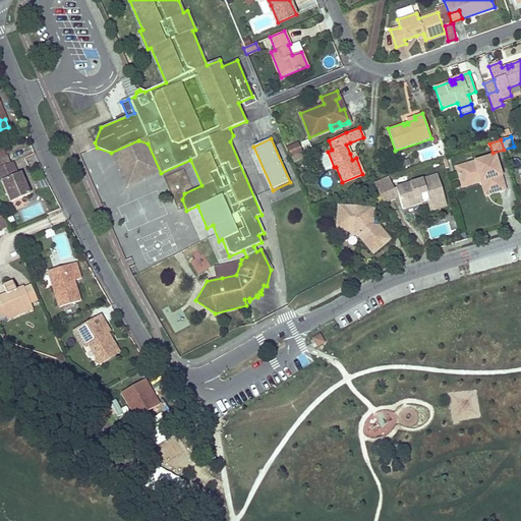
[(138,140),(111,153),(126,187),(161,173),(148,143),(138,140)]
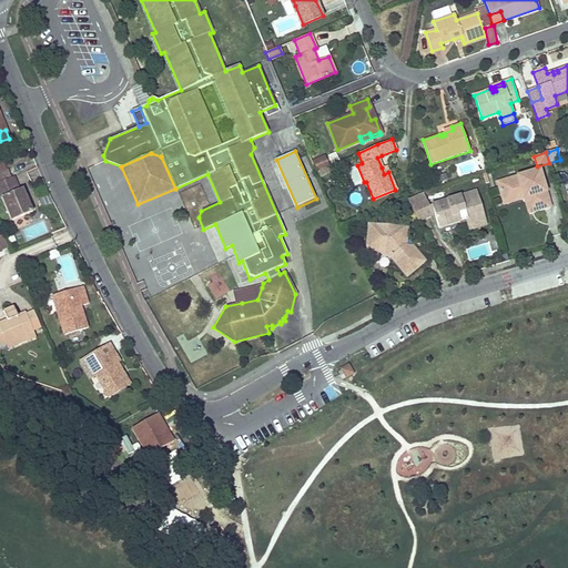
[(324,158),(312,162),(315,171),(327,165),(324,158)]
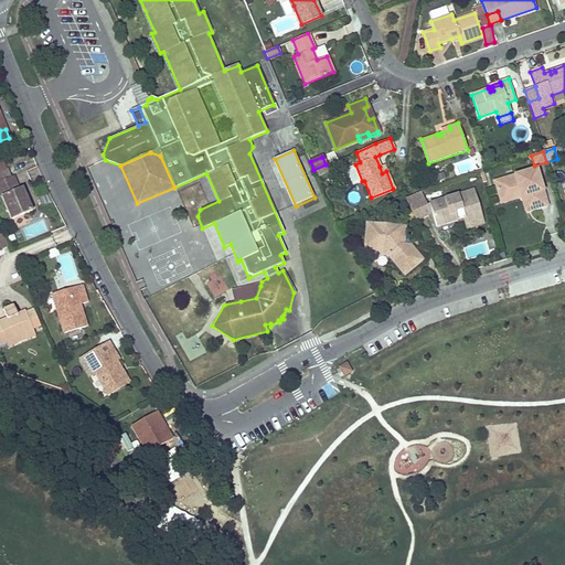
[(12,176),(9,168),(0,171),(0,180),(10,177),(12,176)]
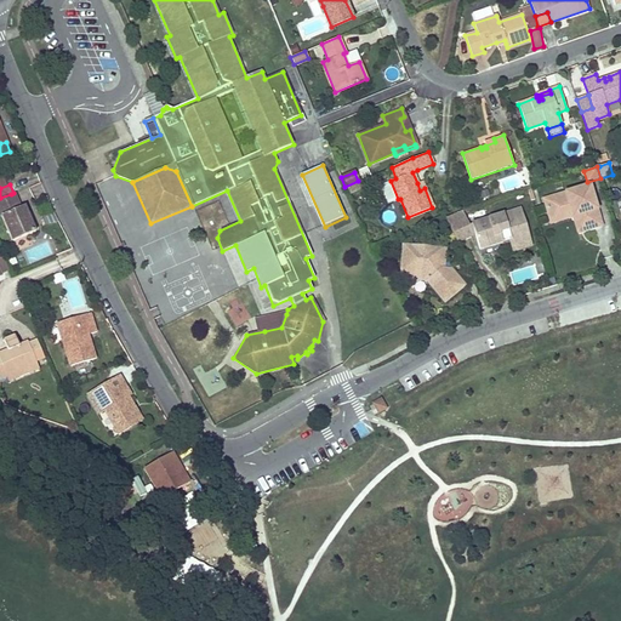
[(543,200),(550,217),(571,211),(574,217),(580,215),(585,231),(602,226),(590,187),(543,200)]
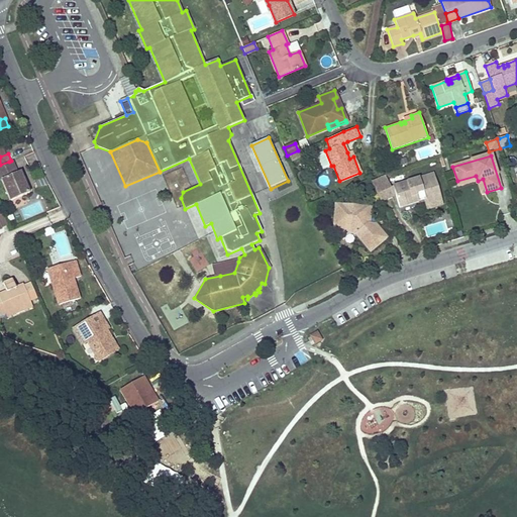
[(9,162),(0,165),(0,179),(8,201),(28,193),(23,182),(21,183),(19,178),(21,177),(19,173),(17,174),(12,161),(11,161),(9,162)]
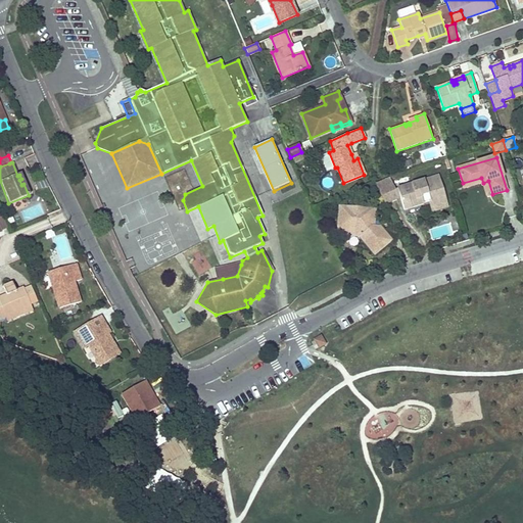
[(403,209),(406,208),(421,204),(424,203),(422,196),(428,195),(430,202),(437,200),(439,207),(447,205),(439,176),(396,189),(403,209)]
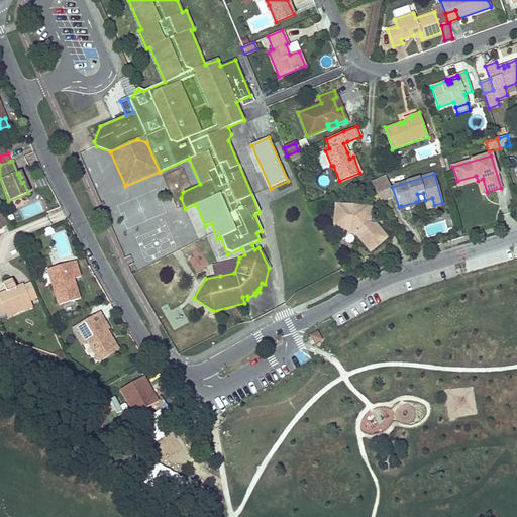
[(476,176),(457,181),(458,186),(478,181),(476,176)]
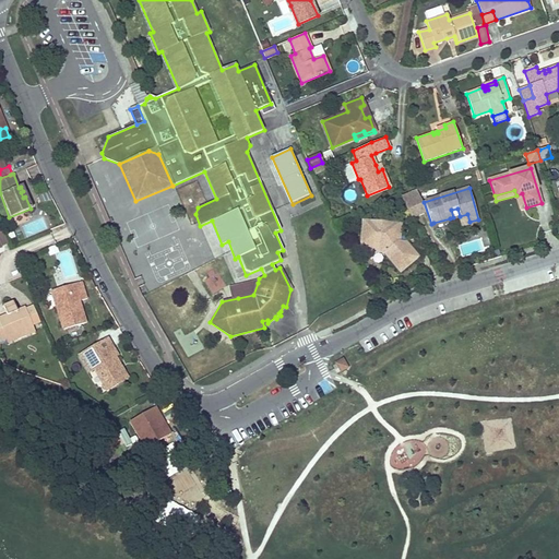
[(522,193),(516,195),(520,210),(526,207),(522,193)]
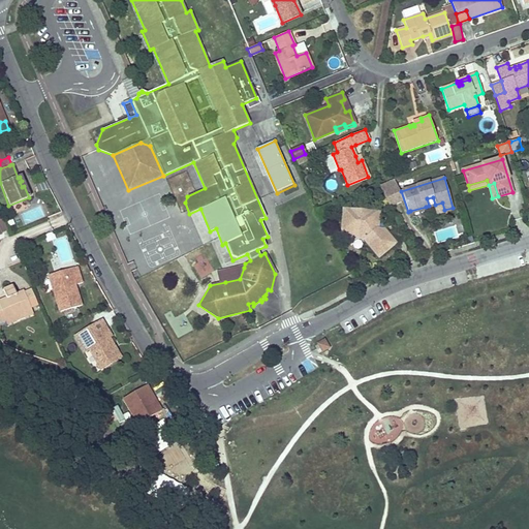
[(427,198),(429,206),(435,205),(433,197),(427,198)]
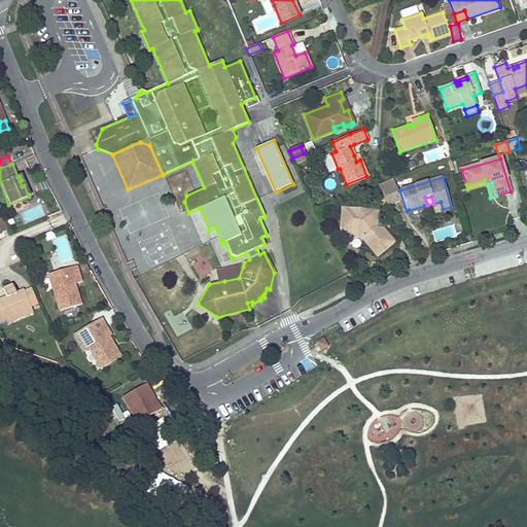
[(424,206),(409,210),(411,219),(426,215),(424,206)]
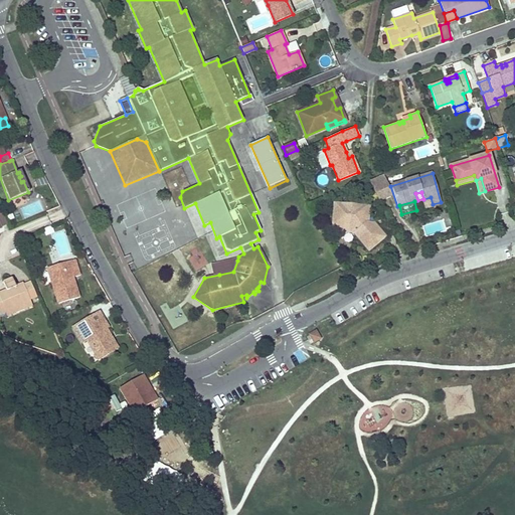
[(334,205),(333,214),(340,215),(340,227),(345,232),(354,232),(368,250),(384,237),(375,224),(367,223),(364,222),(365,216),(368,215),(369,207),(336,204),(334,205)]
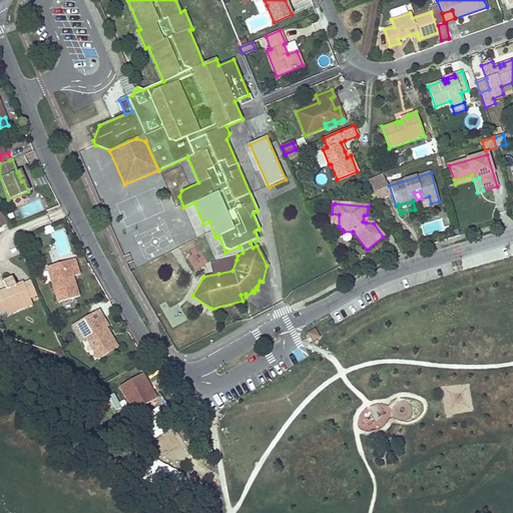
[(332,213),(331,225),(339,226),(339,214),(332,213)]
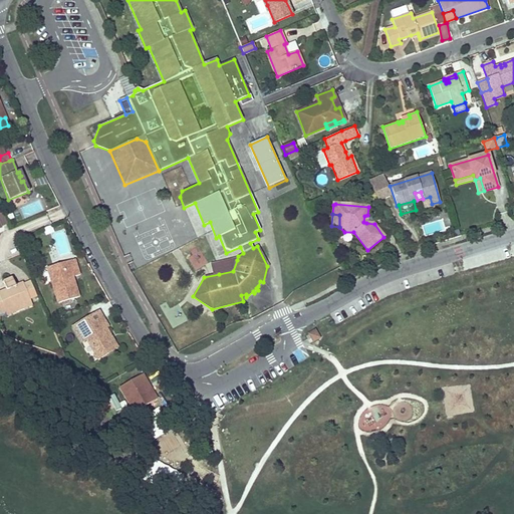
[(54,275),(50,276),(58,303),(76,297),(71,277),(79,275),(75,259),(51,266),(54,275)]
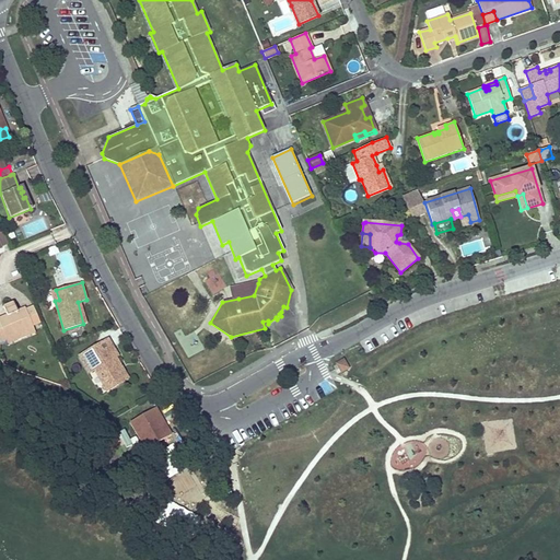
[(16,312),(13,303),(3,306),(7,316),(0,318),(0,340),(4,338),(32,327),(25,310),(24,308),(16,312)]
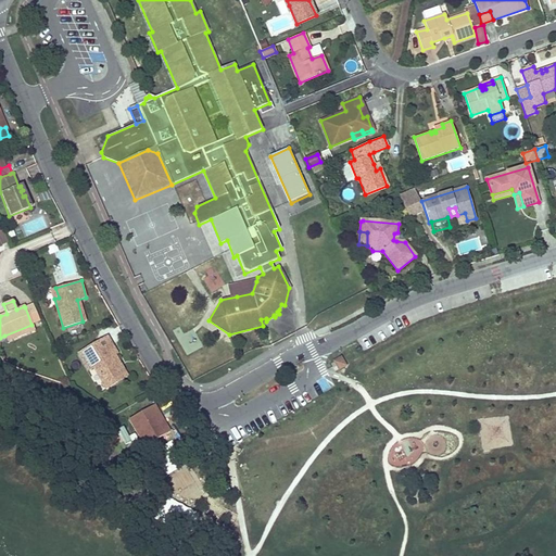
[(39,320),(33,304),(25,307),(32,324),(39,320)]
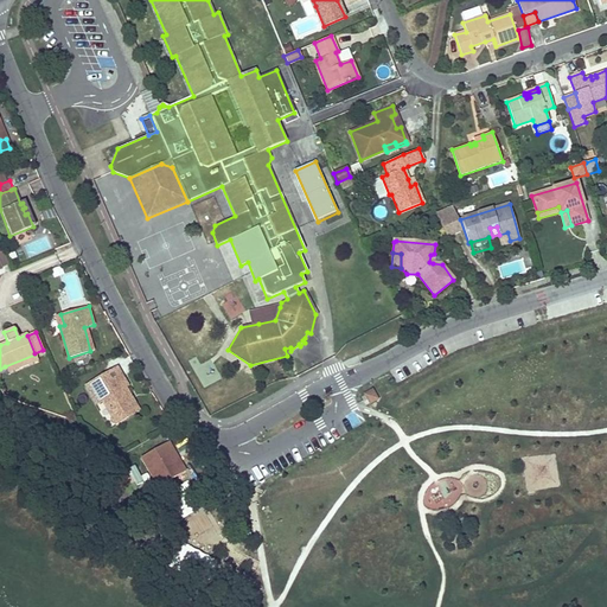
[(34,355),(5,366),(8,376),(39,364),(34,355)]
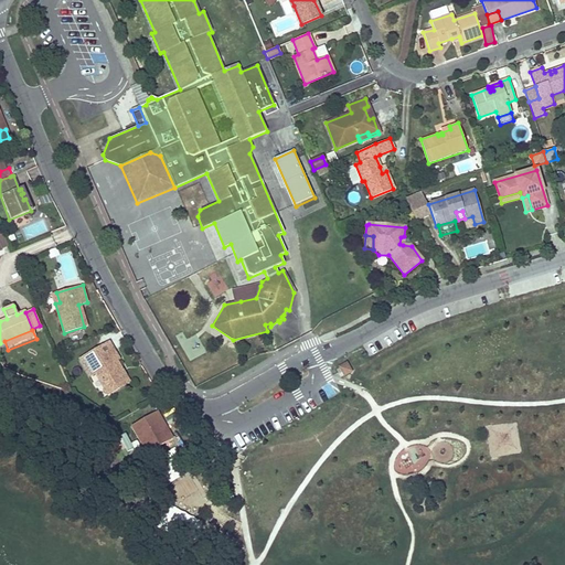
[(119,360),(109,343),(92,353),(84,358),(81,360),(91,376),(98,372),(102,379),(102,382),(105,383),(110,393),(129,382),(117,361),(119,360)]
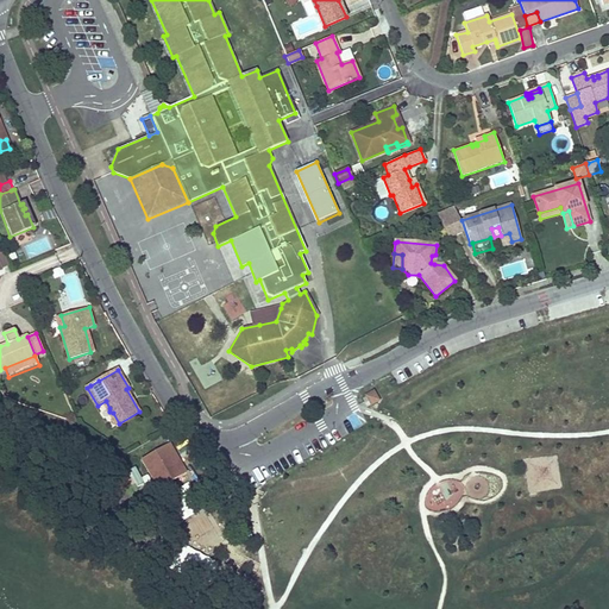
[(375,390),(366,395),(371,405),(380,400),(375,390)]
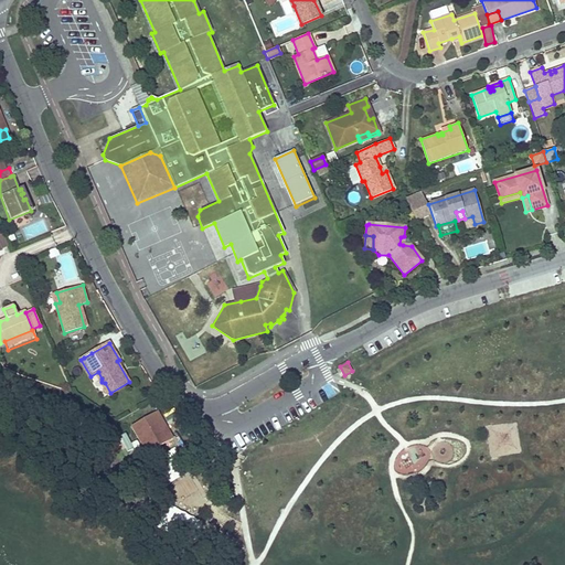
[(156,411),(146,416),(162,445),(171,439),(156,411)]
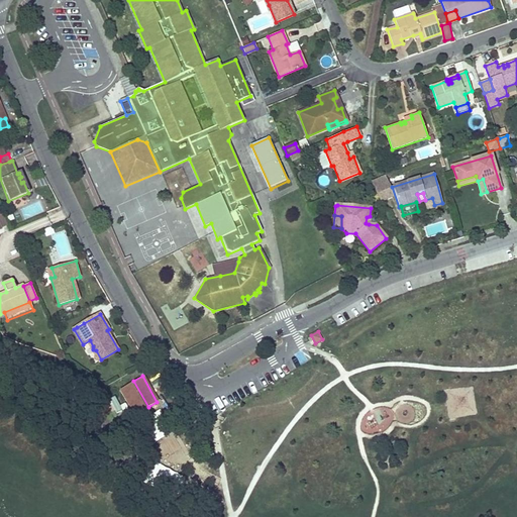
[(148,407),(133,381),(118,390),(133,415),(148,407)]
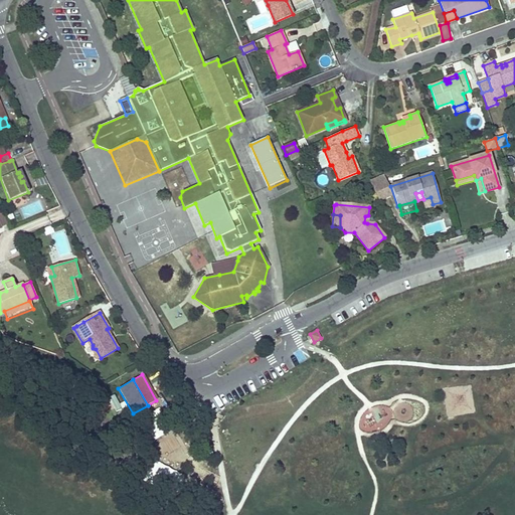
[(177,495),(185,474),(153,461),(145,483),(177,495)]
